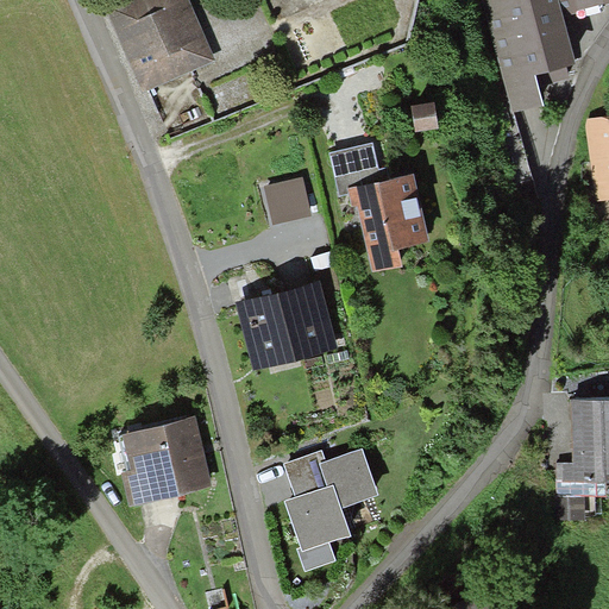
[(118,0),(102,7),(140,92),(217,58),(190,0),(118,0)]
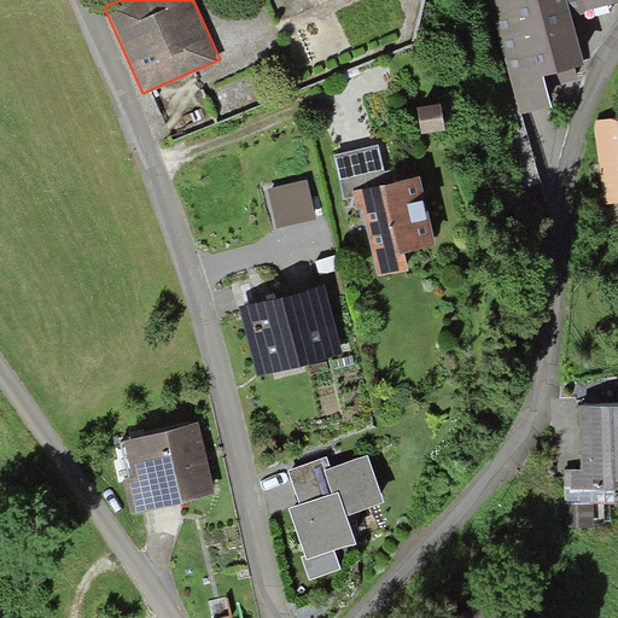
[(512,4),(532,87),(578,75),(564,19),(617,5),(617,0),(525,0),(526,1),(512,4)]
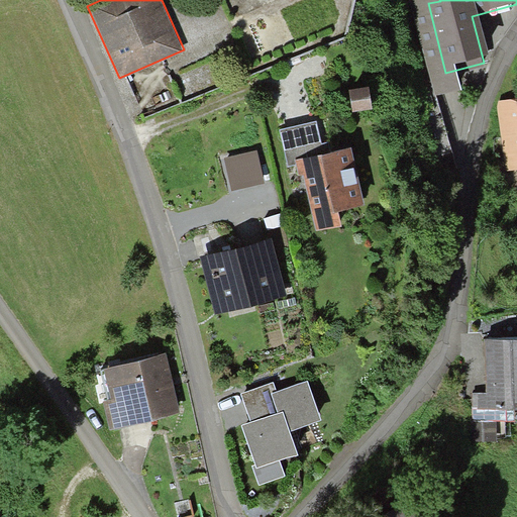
[(369,87),(350,90),(353,111),(373,108),(369,87)]
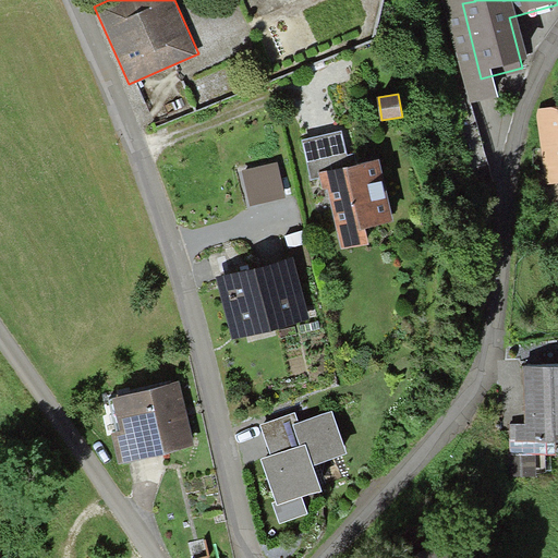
[(557,108),(541,111),(550,184),(557,183),(557,108)]
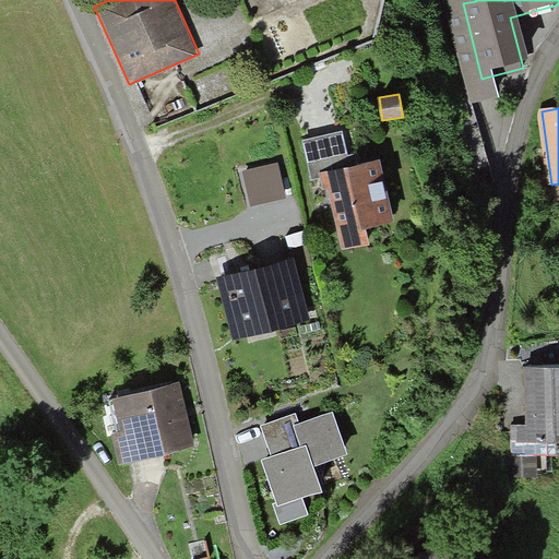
[(319,171),(359,164),(357,152),(347,155),(343,131),(301,140),(310,181),(320,179),(319,171)]
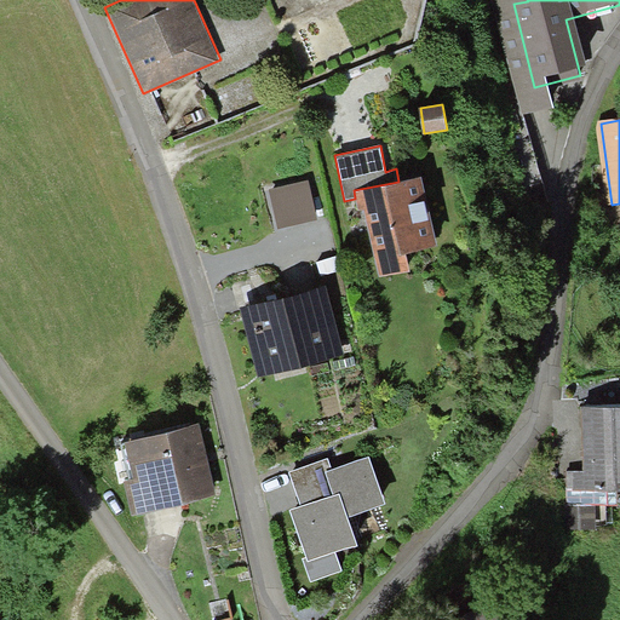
[(354,190),(355,199),(359,211),(366,210),(379,274),(406,269),(402,251),(436,244),(422,177),(399,182),(354,190)]
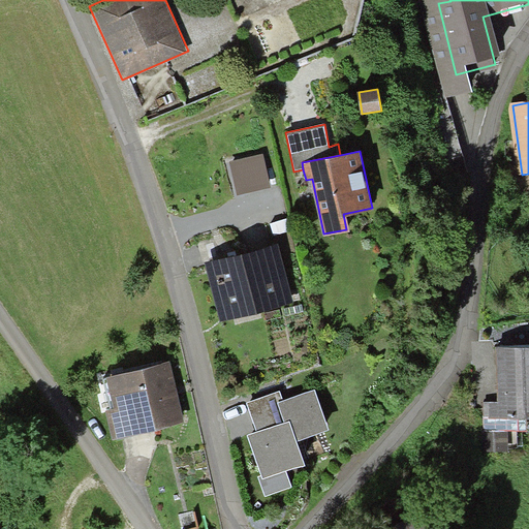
[(262,155),(229,162),(237,194),(270,187),(262,155)]
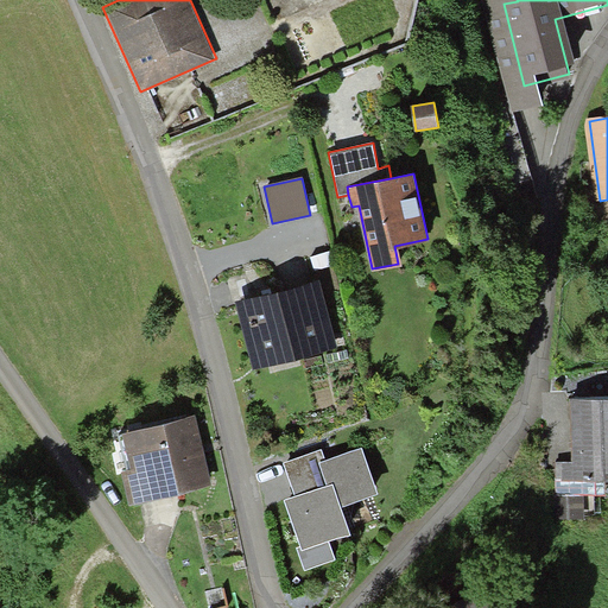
[(267,295),(234,302),(251,369),(335,349),(318,282),(267,295)]
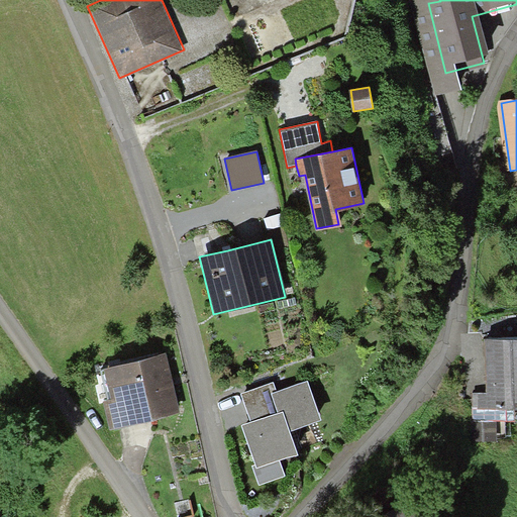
[(479,393),(479,407),(516,406),(516,340),(487,341),(488,392),(479,393)]
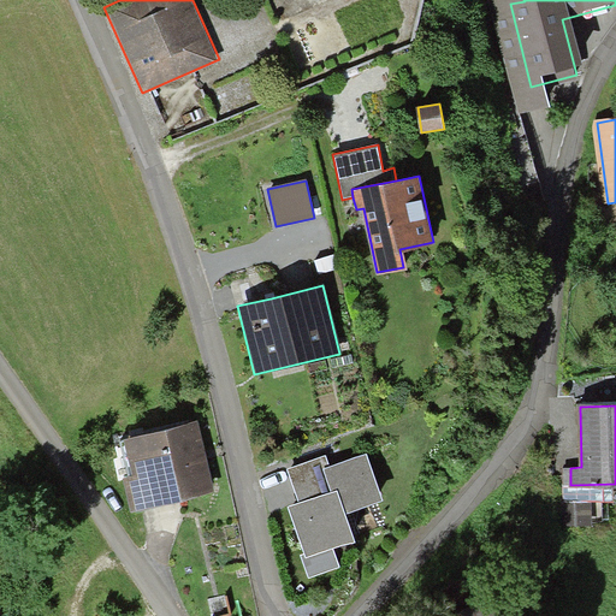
[(124,479),(131,508),(213,489),(199,424),(124,442),(132,477),(124,479)]
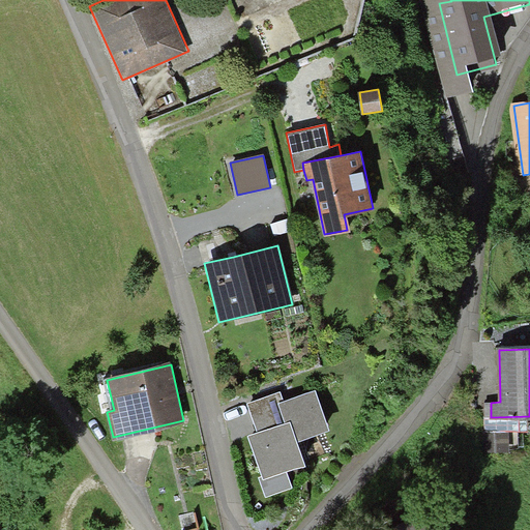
[(259,477),(266,498),(292,489),(287,472),(305,465),(297,441),(327,430),(315,392),(283,404),(280,394),(248,405),(258,432),(247,436),(262,476),(259,477)]
